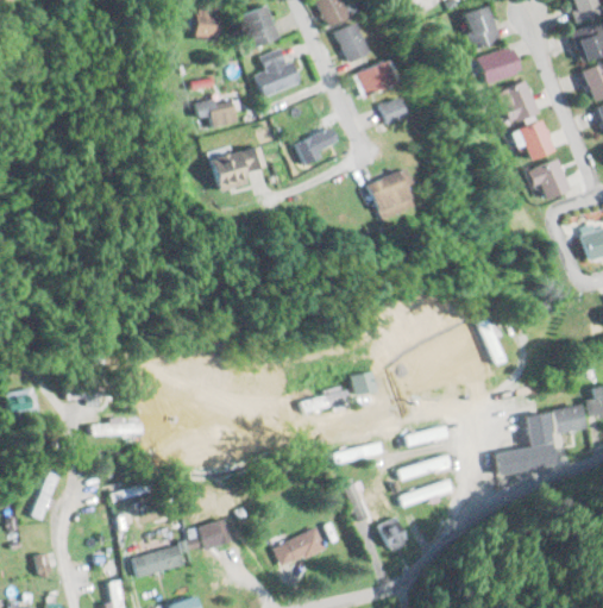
[(311,0),(321,26),(341,19),(334,0),(311,0)]
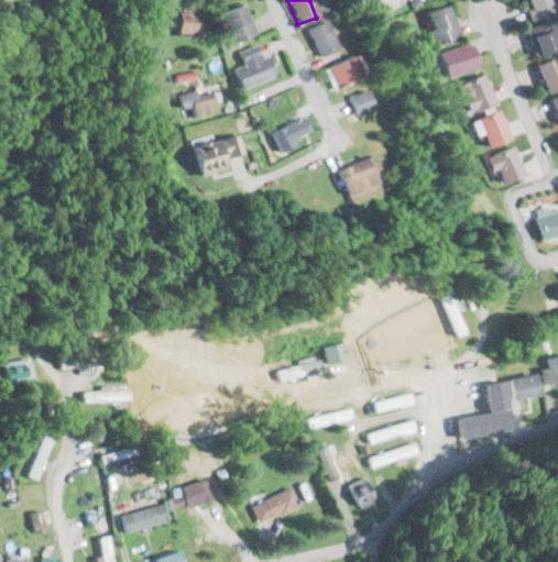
[(557,1),(550,1),(549,0),(528,0),(529,19),(557,19),(557,1)]
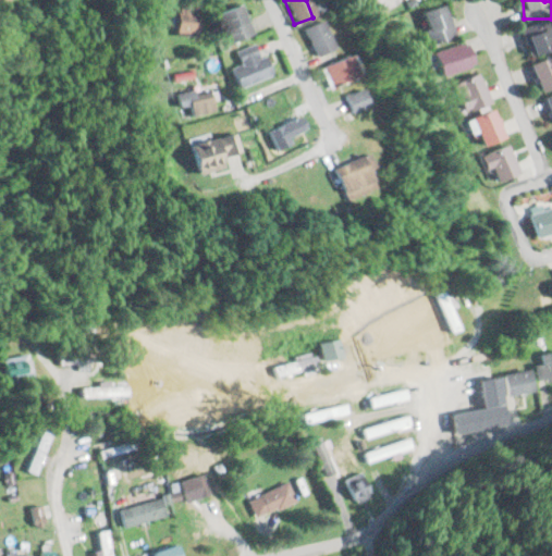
[(217,15),(229,39),(250,29),(238,4),(217,15)]
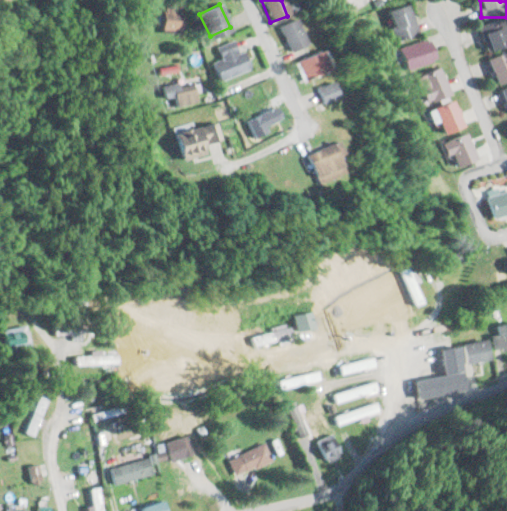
[(420,36),(411,4),(387,11),(396,43),(420,36)]
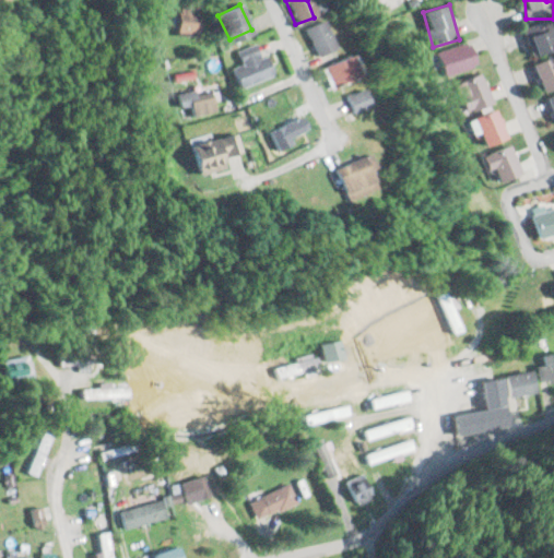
[(176,38),(199,38),(199,7),(176,7),(176,38)]
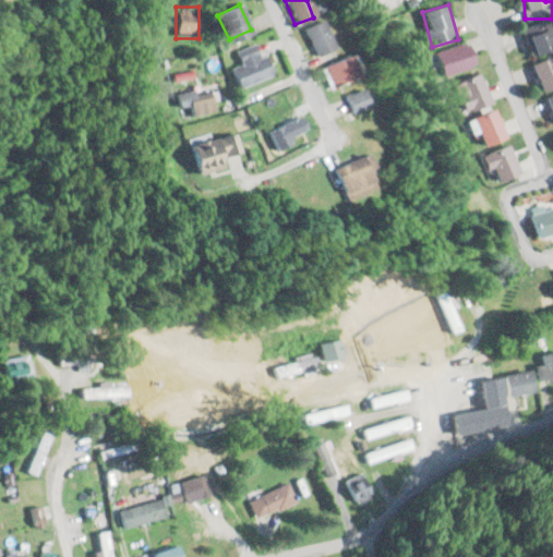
[(302,29),(316,58),(335,48),(321,21),(302,29)]
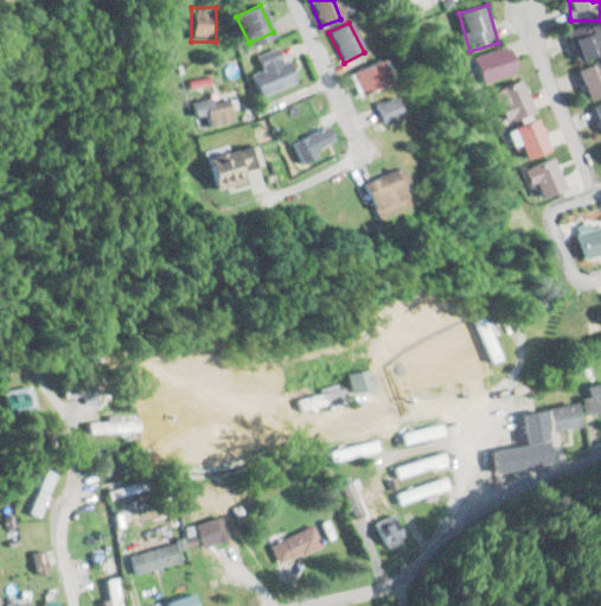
[(579,63),(600,56),(600,39),(596,29),(571,36),(579,63)]
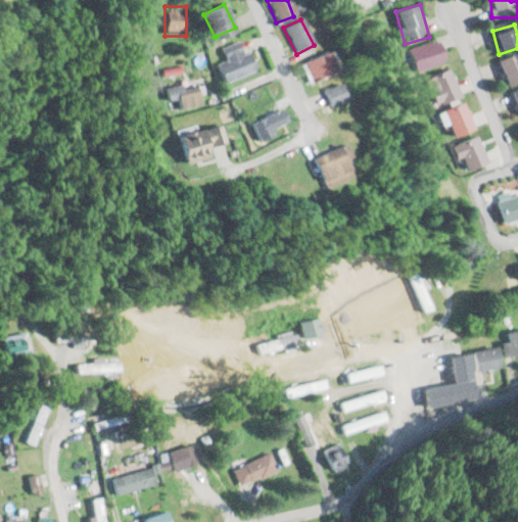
[(417,72),(446,63),(439,41),(410,50),(417,72)]
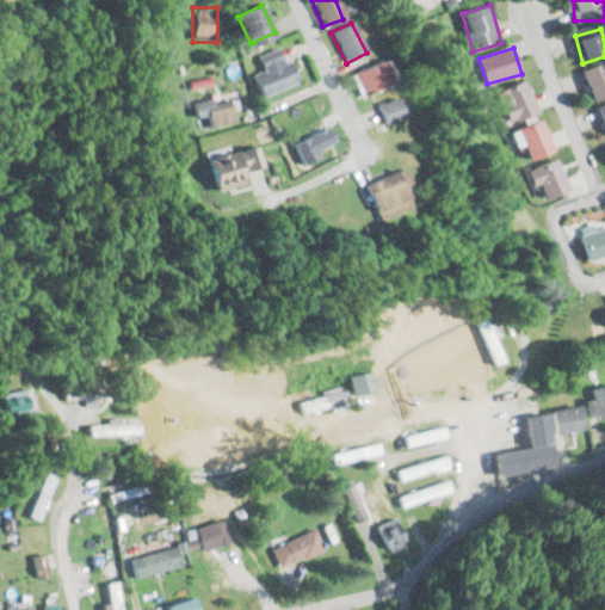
[(261,98),(301,84),(294,61),(288,63),(283,49),(259,57),(264,73),(253,76),(261,98)]
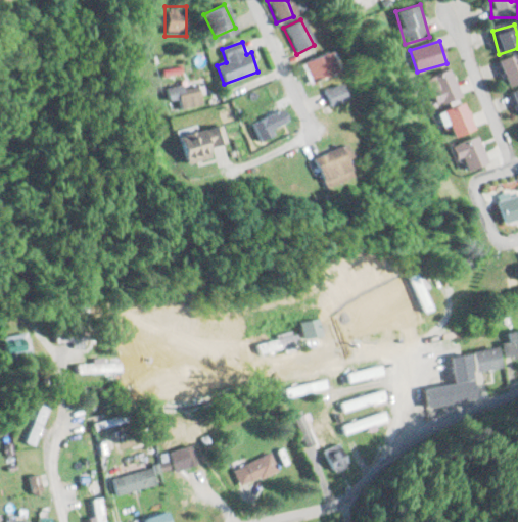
[(302,62),(310,82),(337,73),(330,53),(302,62)]
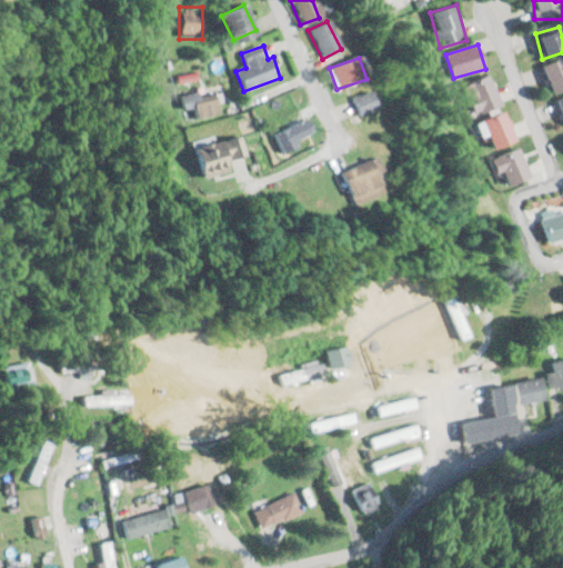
[(553,96),(562,91),(562,61),(544,67),(553,96)]
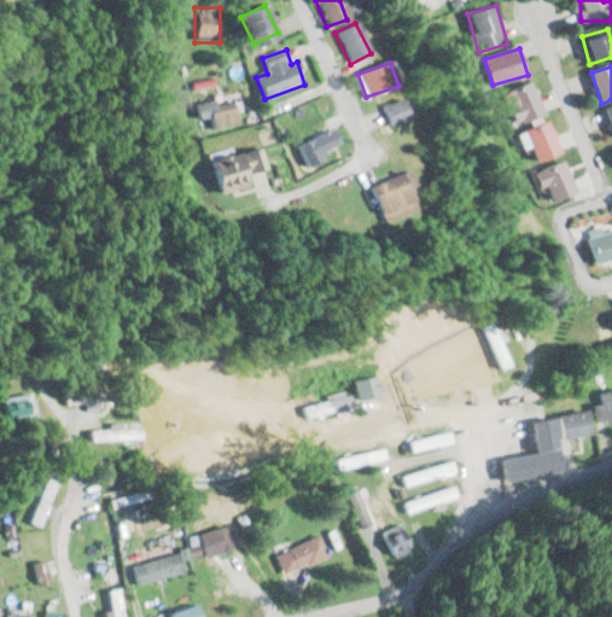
[(512,124),(542,118),(535,83),(505,89),(512,124)]
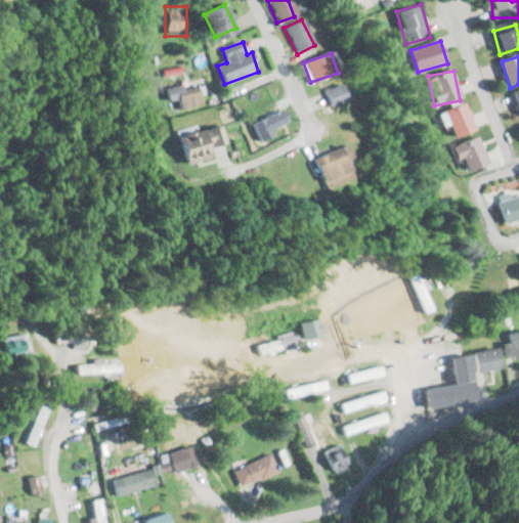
[(175,114),(208,103),(202,81),(168,91),(175,114)]
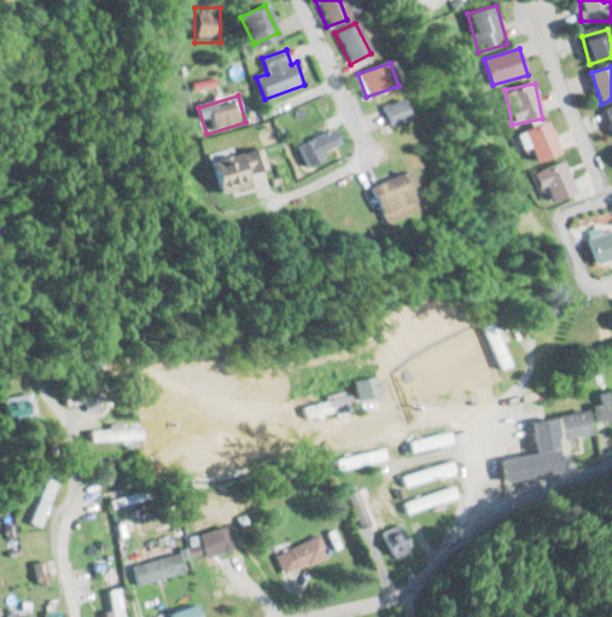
[(412,117),(403,99),(383,109),(391,127),(412,117)]
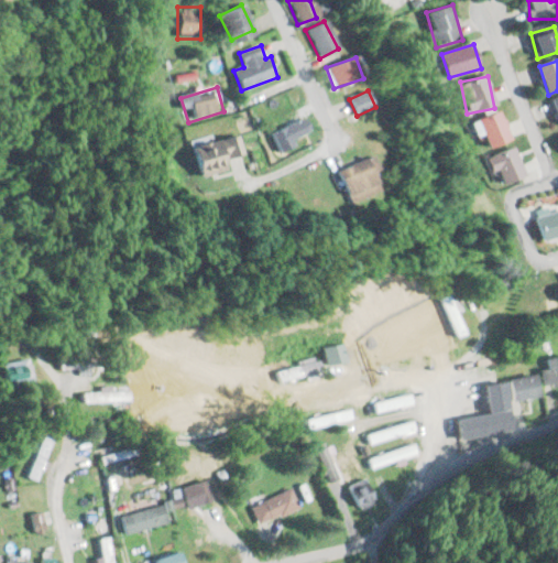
[(488,149),(511,140),(500,111),(477,120),(488,149)]
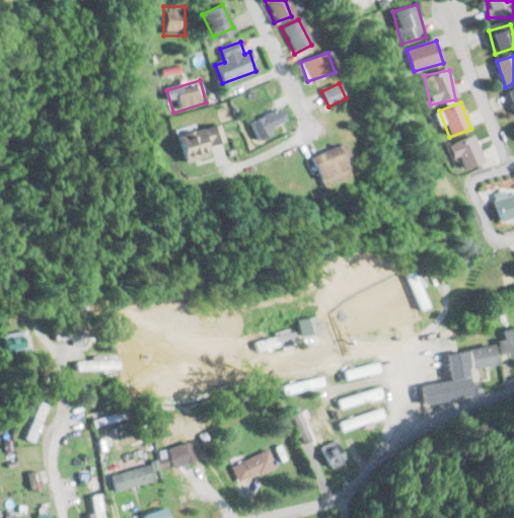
[(249,123),(257,141),(274,134),(272,130),(287,123),(281,109),(249,123)]
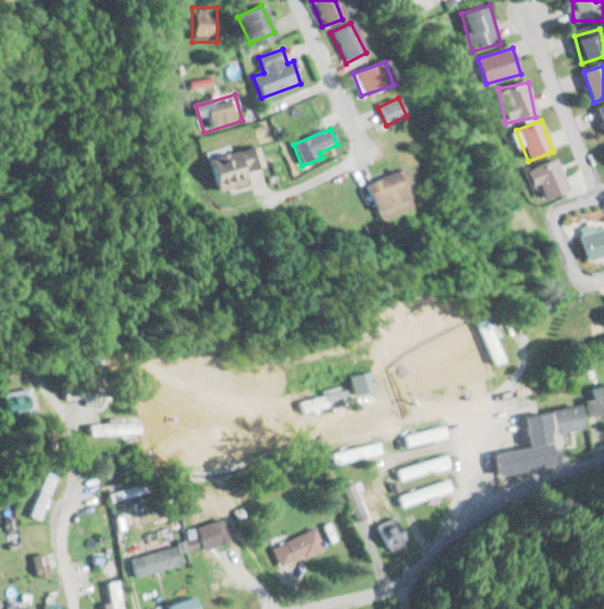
[(216,193),(247,184),(243,173),(266,166),(260,147),(206,162),(216,193)]
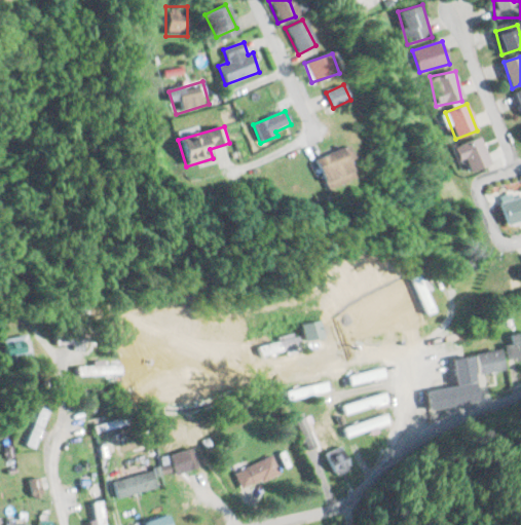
[(459,146),(469,172),(489,164),(480,139),(459,146)]
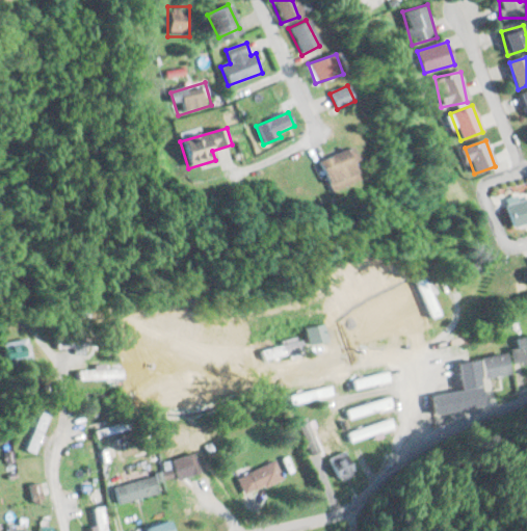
[(353,161),(348,149),(315,163),(327,193),(356,182),(348,163),(353,161)]
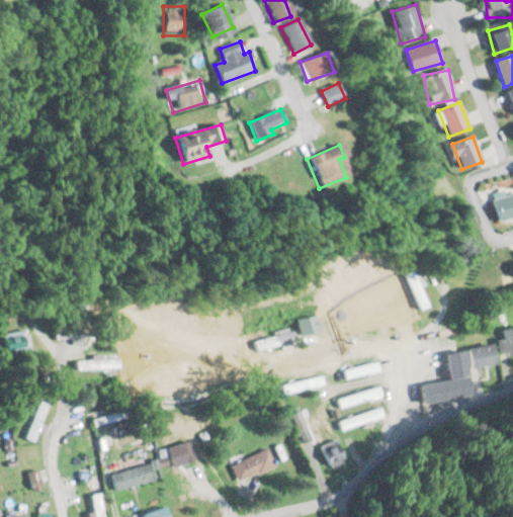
[(492,204),(502,225),(512,219),(512,194),(492,204)]
